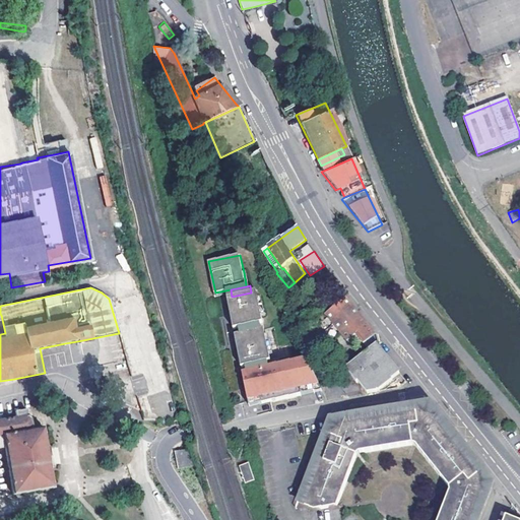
[(232,297),(228,297),(234,328),(239,328),(261,323),(263,323),(262,317),(259,300),(257,290),(251,293),(232,297)]
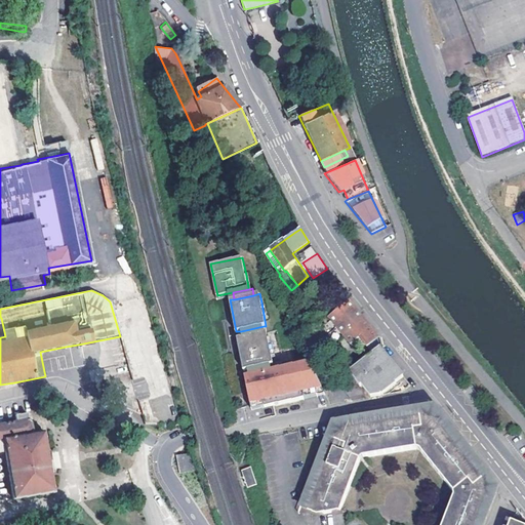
[(379,337),(350,299),(328,317),(344,336),(353,329),(367,348),(379,337)]
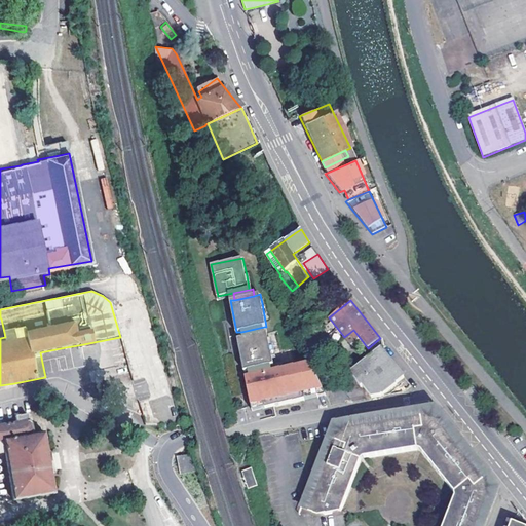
[(264,327),(241,332),(242,338),(266,333),(264,327)]
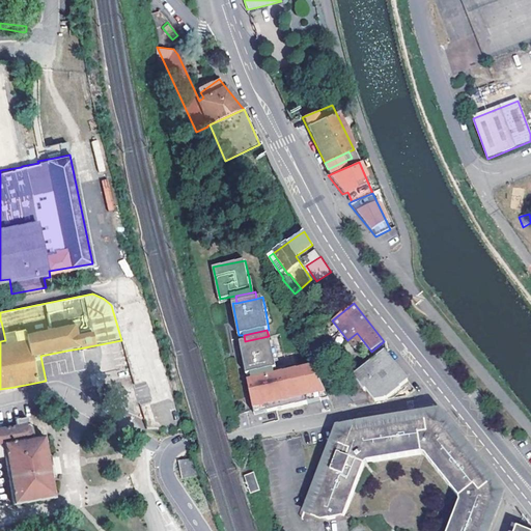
[(278,334),(271,336),(277,369),(286,367),(297,365),(295,352),(281,354),(278,334)]
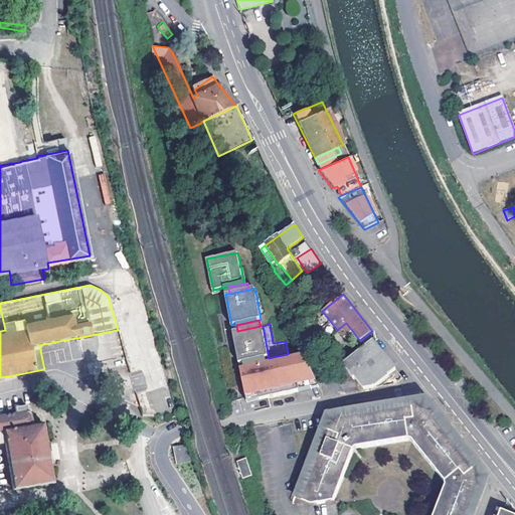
[(237,331),(233,332),(239,363),(243,362),(266,358),(269,358),(263,326),(261,326),(237,331)]
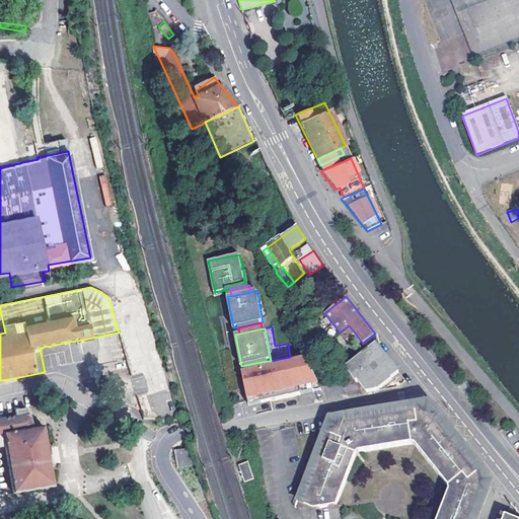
[(377,344),(346,369),(357,382),(358,382),(368,393),(378,391),(380,389),(381,390),(398,374),(397,373),(398,372),(377,344)]
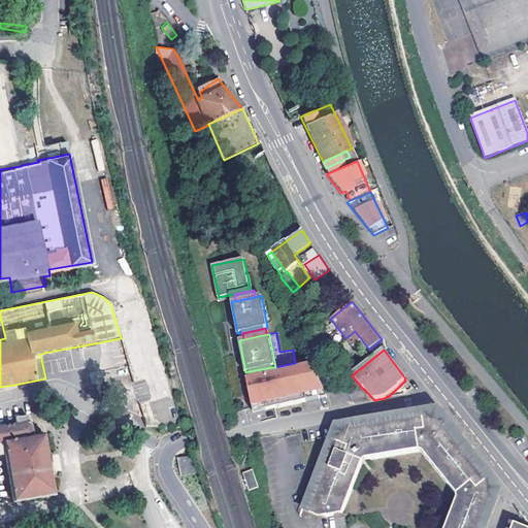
[(286,371),(305,368),(304,362),(295,363),(285,365),(286,371)]
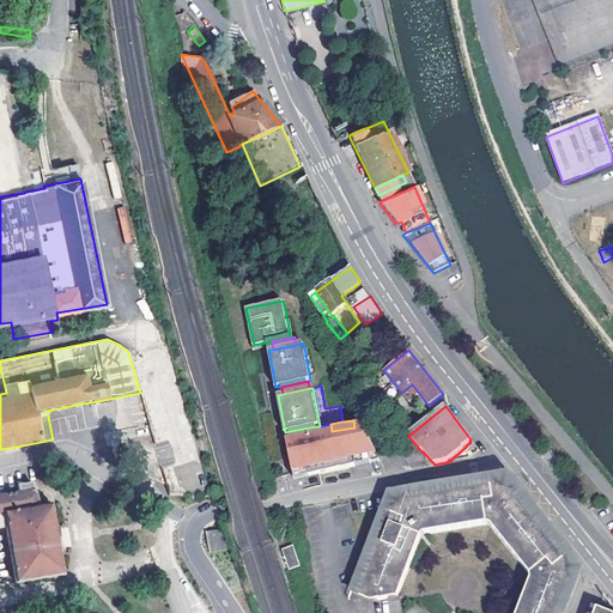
[(291,438),(286,439),(292,473),(293,479),(380,462),(362,426),(354,428),(332,431),(317,434),(291,438)]
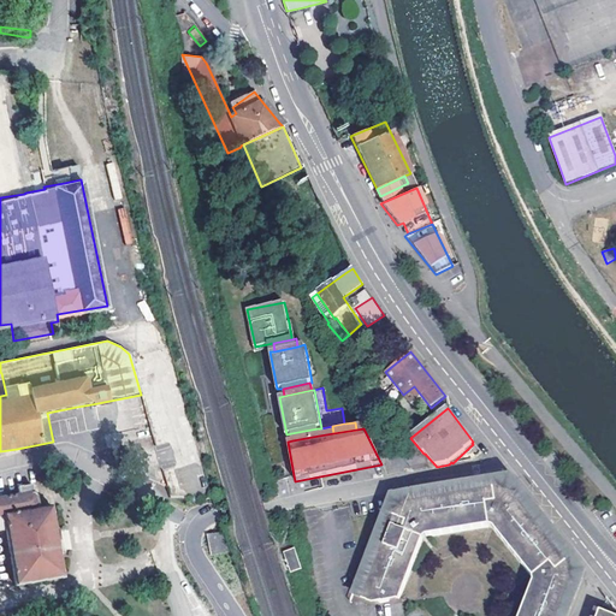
[(318,428),(291,433),(292,440),(319,436),(318,428)]
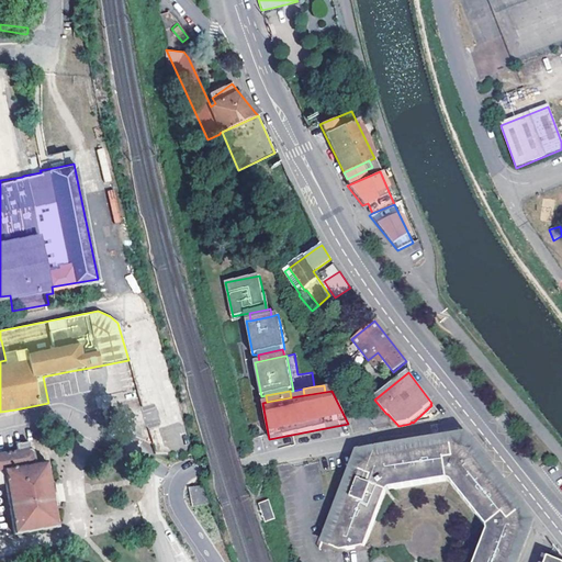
[(147,427),(159,425),(156,405),(143,408),(147,427)]
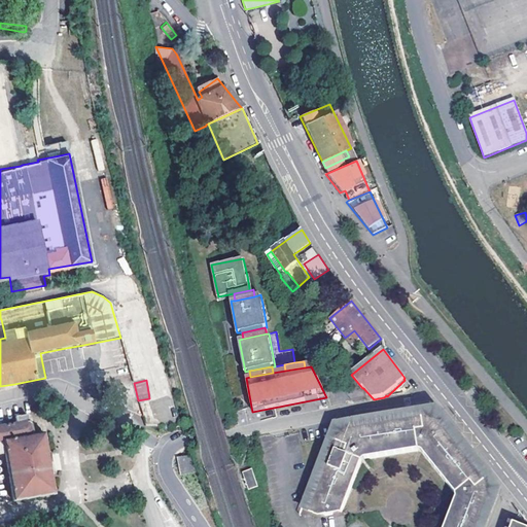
[(386,418),(387,421),(422,415),(422,412),(386,418)]
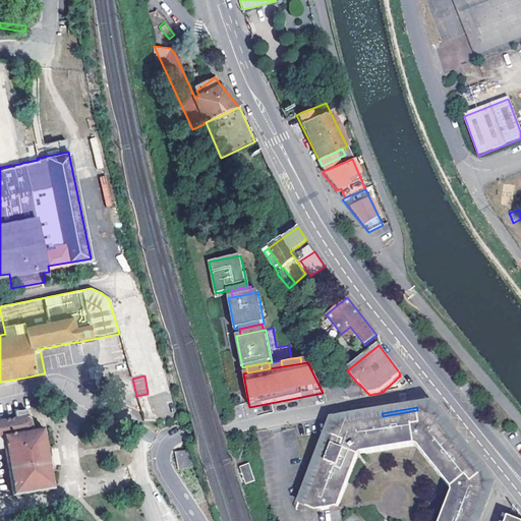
[(474,520),(484,494),(470,488),(469,482),(481,472),(459,444),(436,416),(429,411),(417,410),(383,416),(348,421),(338,429),(331,435),(317,468),(304,502),(325,510),(329,509),(331,505),(339,507),(359,455),(415,445),(451,490),(439,520),(474,520)]
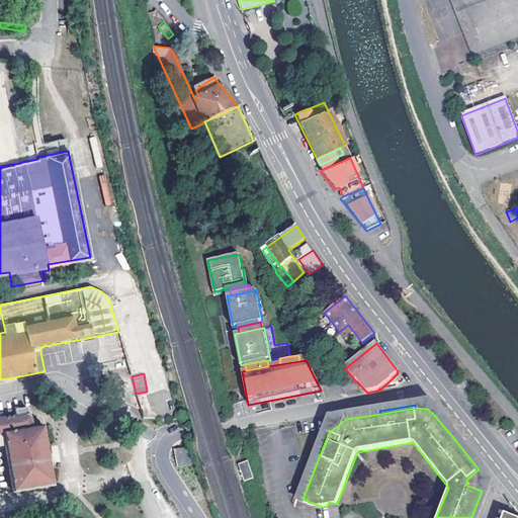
[(3,419),(0,419),(0,445),(5,445),(13,493),(53,486),(50,466),(51,466),(49,455),(47,445),(46,445),(42,426),(32,428),(30,417),(28,415),(27,411),(19,413),(20,416),(3,419)]
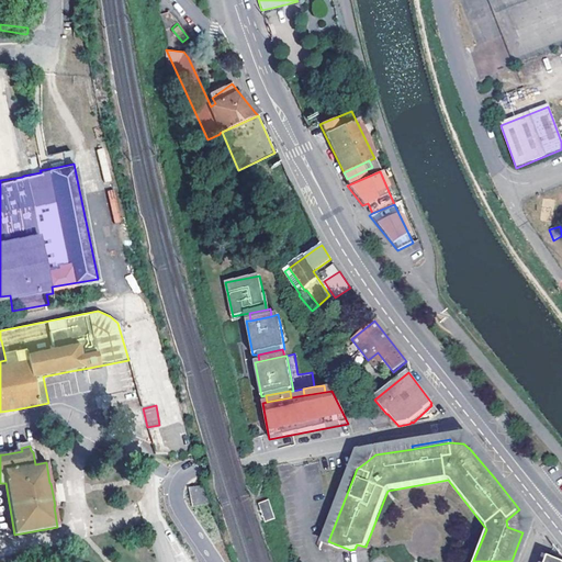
[(473,446),(470,449),(495,479),(498,476),(473,446)]
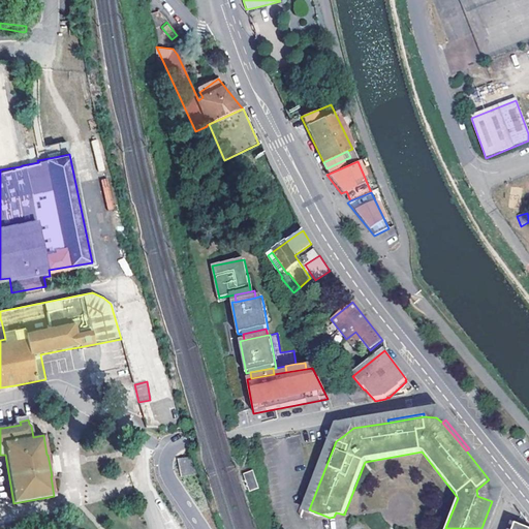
[(183,478),(198,473),(192,456),(178,461),(183,478)]
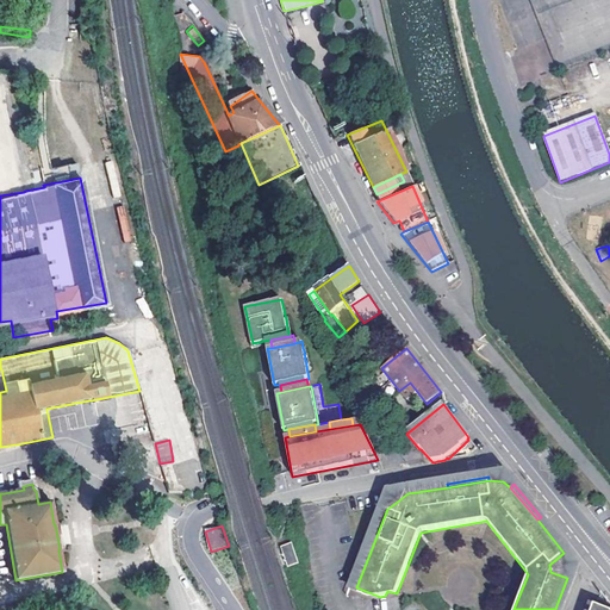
[(292,541),(281,545),(286,565),(298,562),(292,541)]
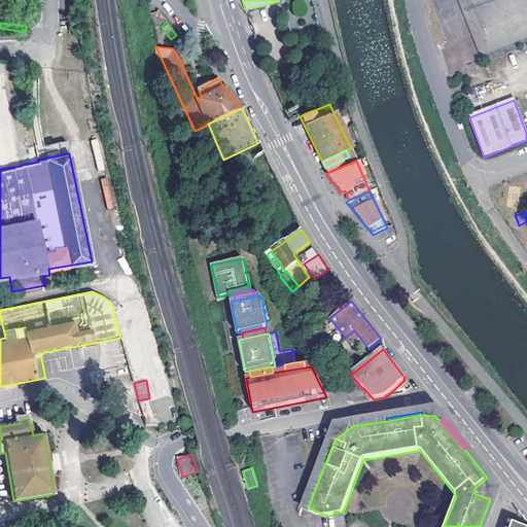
[(305,506),(308,507),(321,473),(318,472),(305,506)]
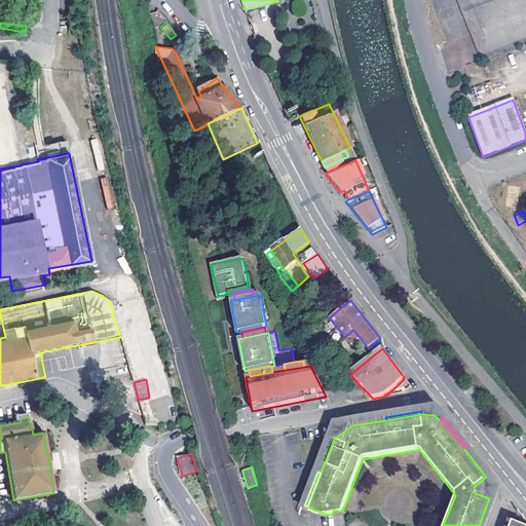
[(489,498),(486,477),(474,487),(475,493),(489,498)]
